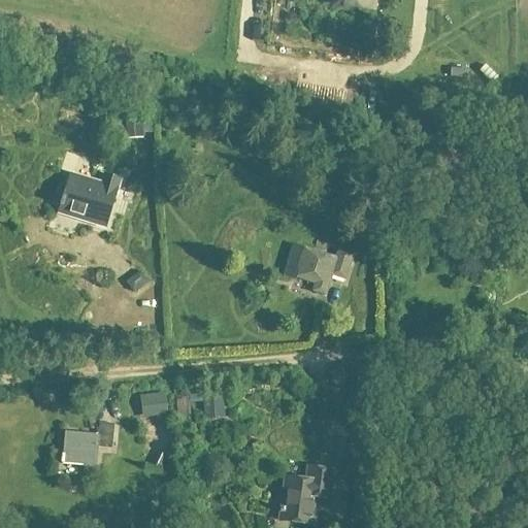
[(374,9),(375,0),(324,0),(324,4),(374,9)]
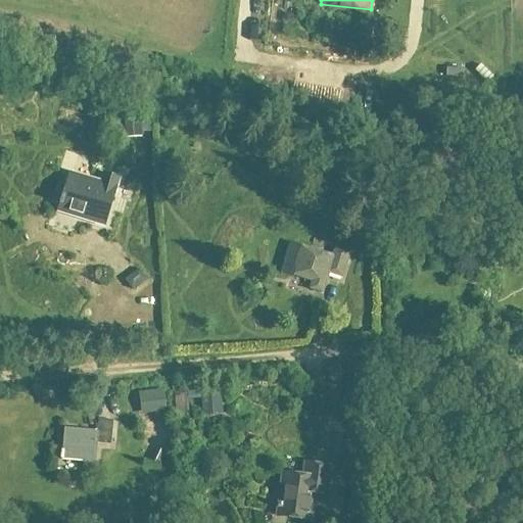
[(141,138),(139,110),(123,111),(125,139),(141,138)]
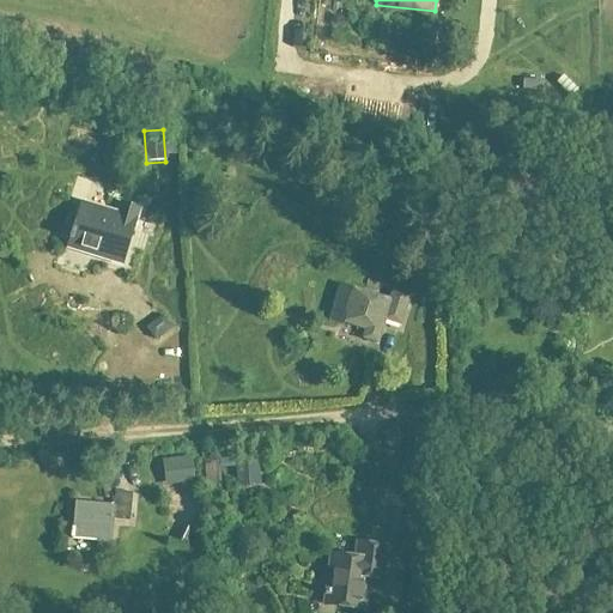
[(199,132),(190,145),(202,152),(210,139),(199,132)]
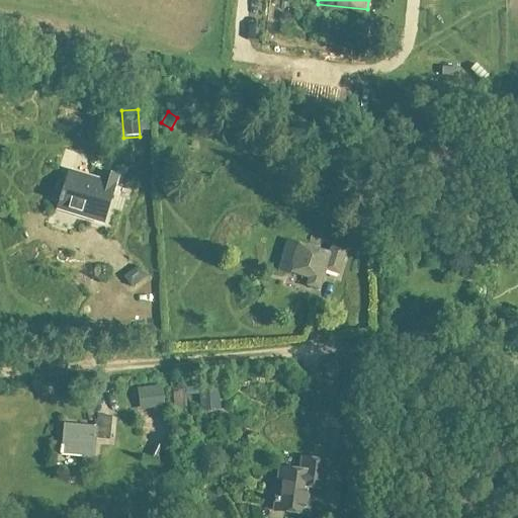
[(103,222),(109,201),(115,179),(102,175),(100,182),(68,173),(60,202),(80,207),(78,213),(103,222)]
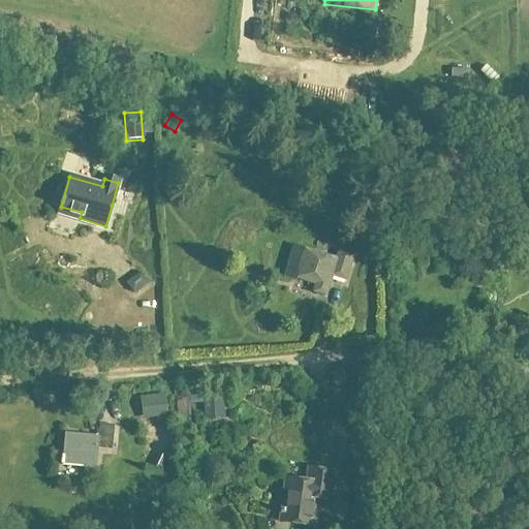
[(337,260),(303,250),(294,277),(316,283),(314,291),(325,296),(332,276),(344,280),(351,257),(339,253),(337,260)]
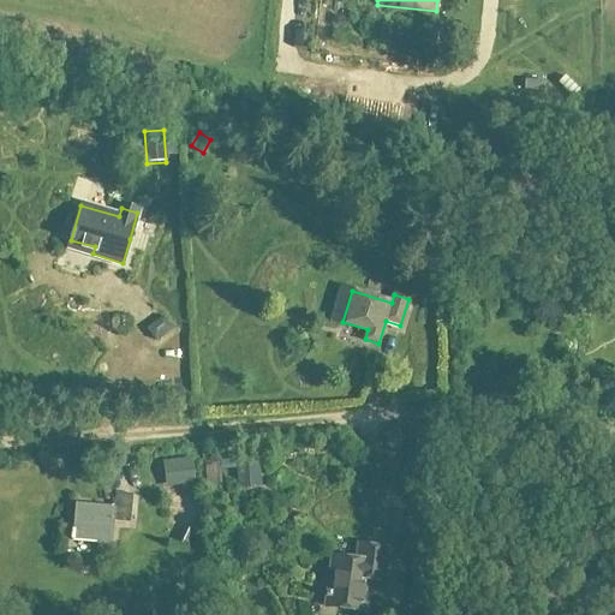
[(155,341),(172,328),(162,316),(145,329),(155,341)]
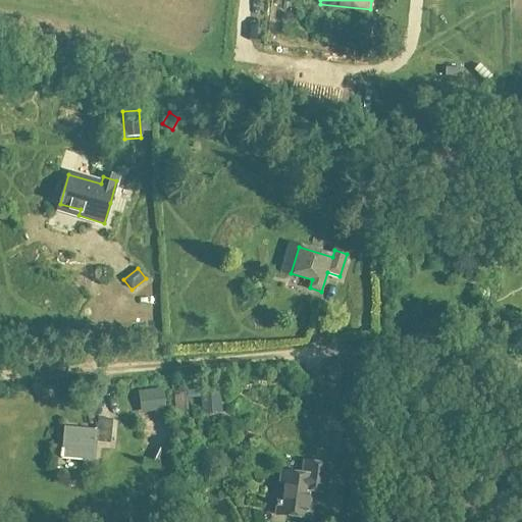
[(96,305),(114,313),(119,303),(100,295),(96,305)]
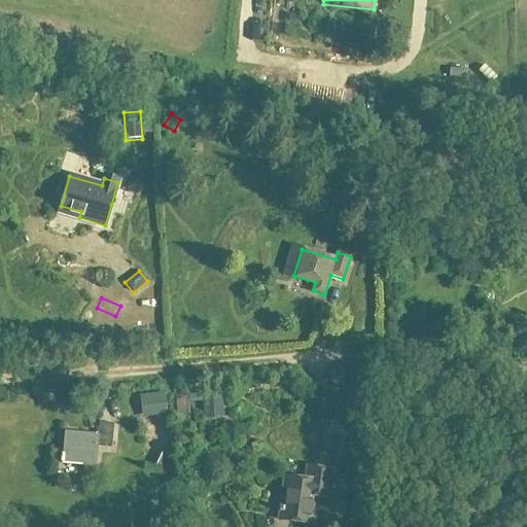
[(224,418),(222,396),(200,397),(201,420),(224,418)]
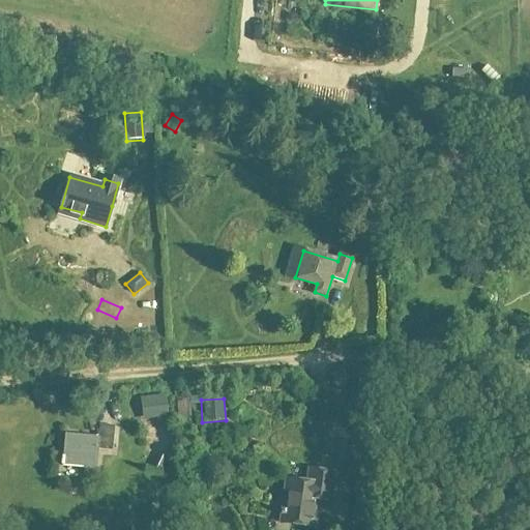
[(141,405),(144,421),(172,417),(170,401),(141,405)]
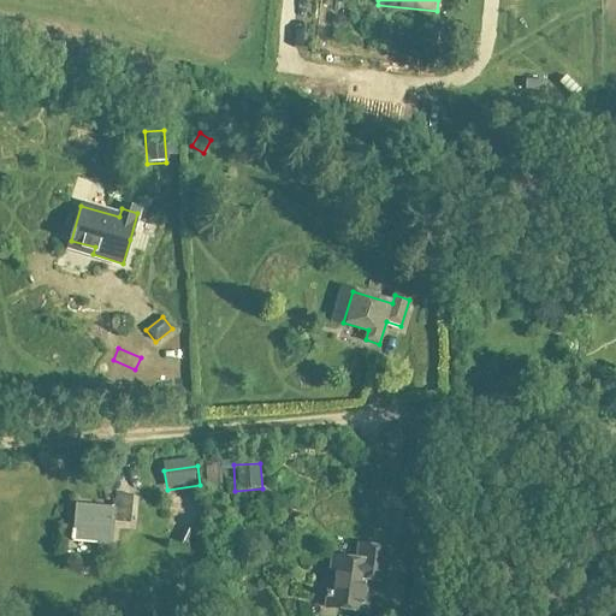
[(114,508),(75,504),(72,540),(98,543),(96,551),(111,552),(114,521),(129,522),(132,496),(116,495),(114,508)]
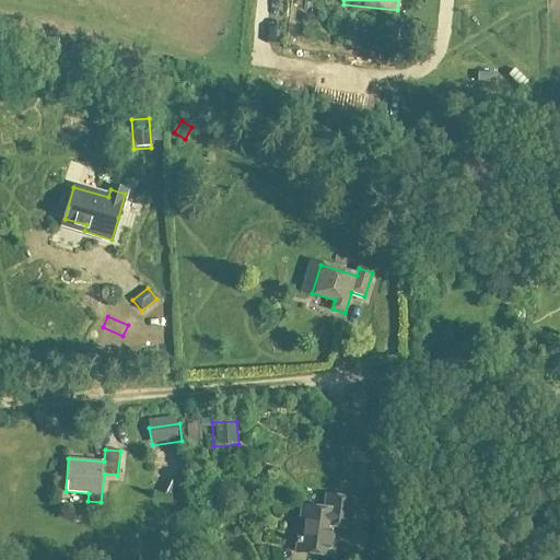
[(365,494),(365,466),(353,465),(352,493),(365,494)]
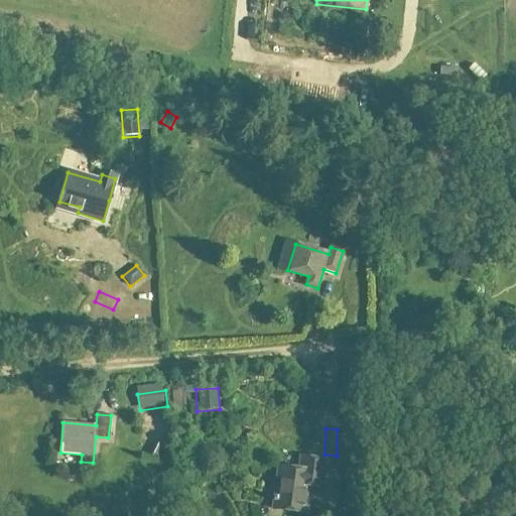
[(126,456),(129,436),(118,435),(115,454),(126,456)]
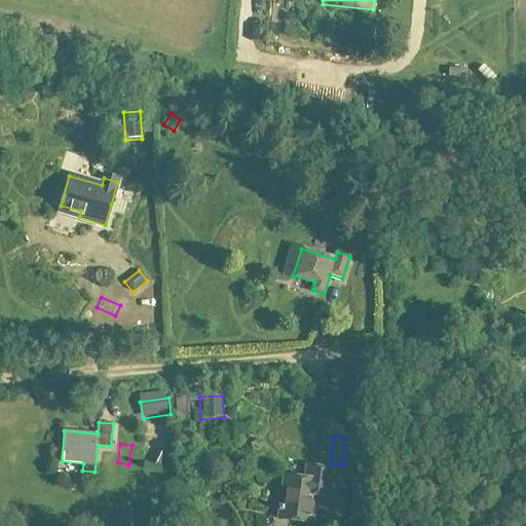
[(156,450),(152,461),(161,465),(166,454),(156,450)]
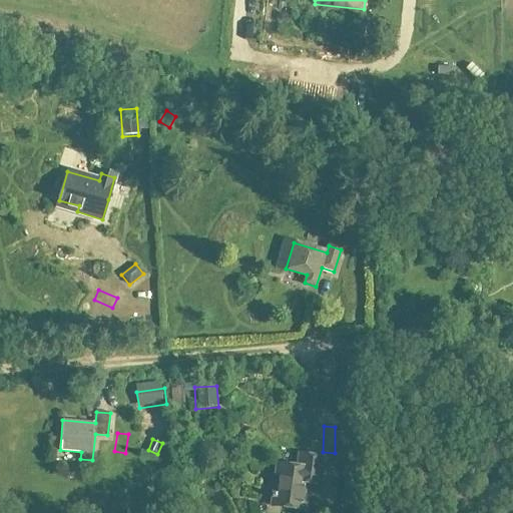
[(326,460),(312,458),(310,471),(277,466),(271,502),(304,508),(309,480),(322,482),(326,460)]
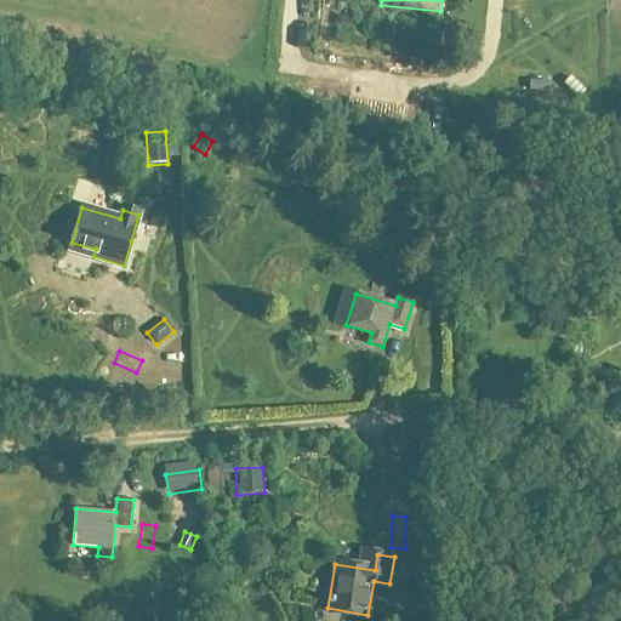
[(416,559),(414,576),(423,577),(426,560),(416,559)]
